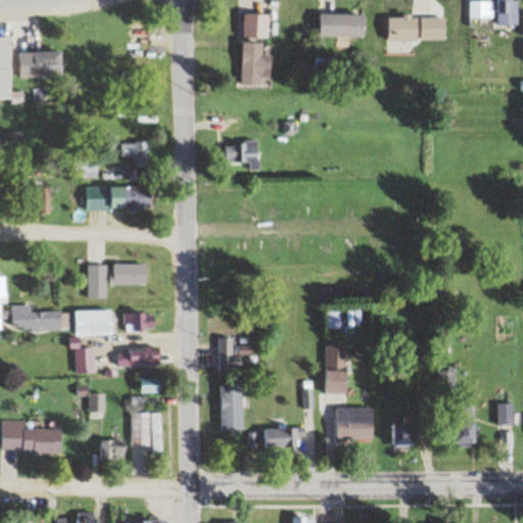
[(493,0),(471,0),(471,19),(493,19),(493,0)]
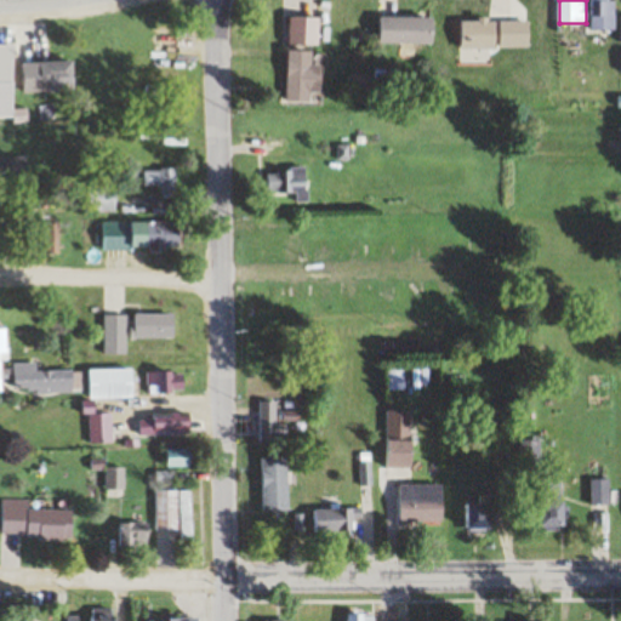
[(615,0),(592,0),(593,30),(616,30),(615,0)]
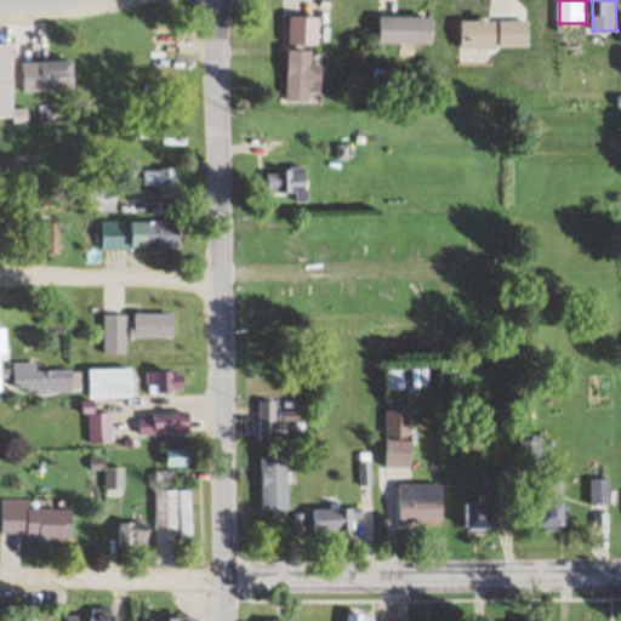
[(291,45),(322,45),(322,17),(291,17),(291,45)]
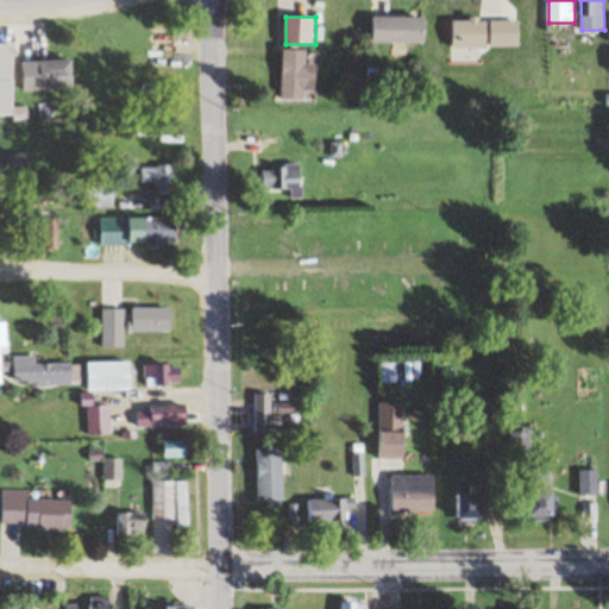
[(428,17),(374,17),(374,42),(428,43),(428,17)]
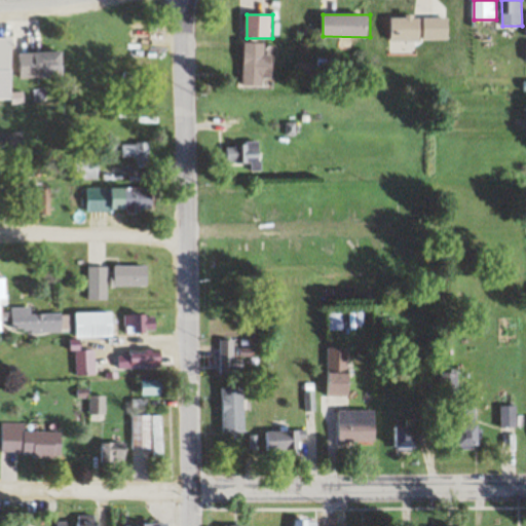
[(425,32),(431,32),(431,17),(392,17),(392,42),(425,42),(425,32)]
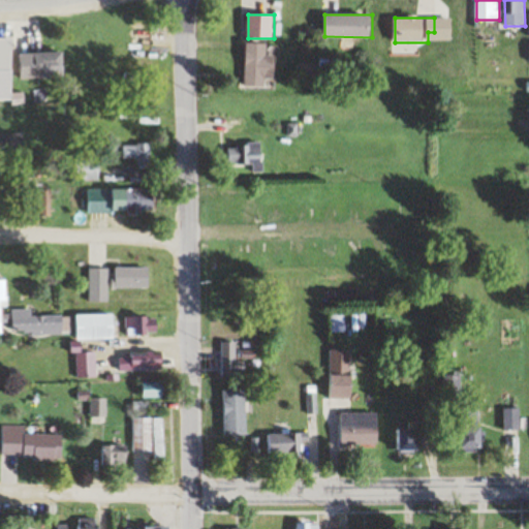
[(0,37),(0,98),(14,99),(14,38),(0,37)]
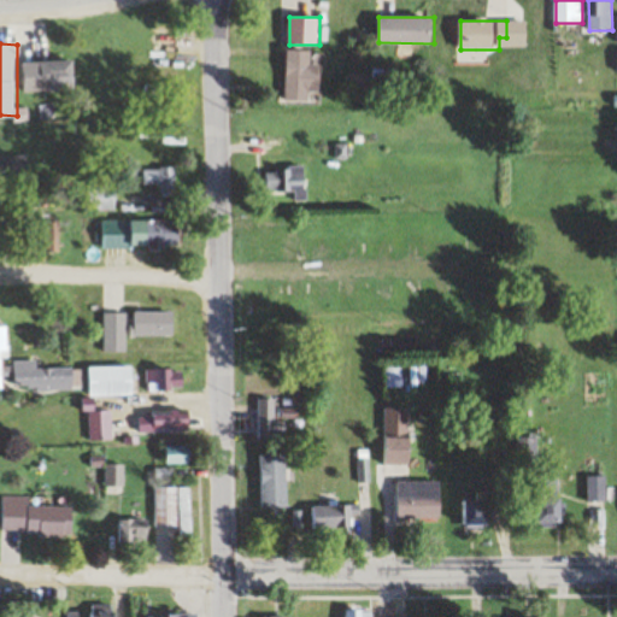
[(322,52),(288,51),(287,101),(321,101),(322,52)]
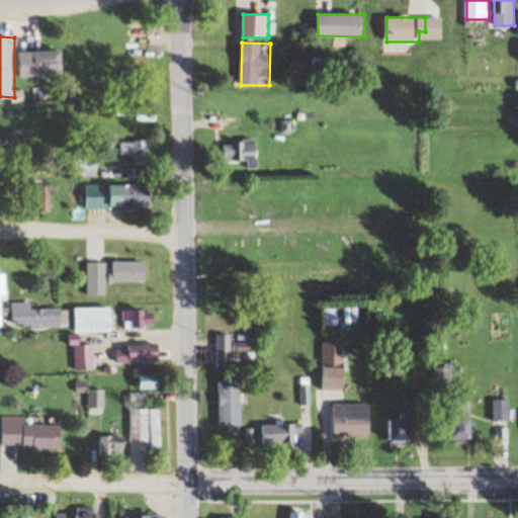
[(150,46),(90,46),(90,59),(150,59),(150,46)]
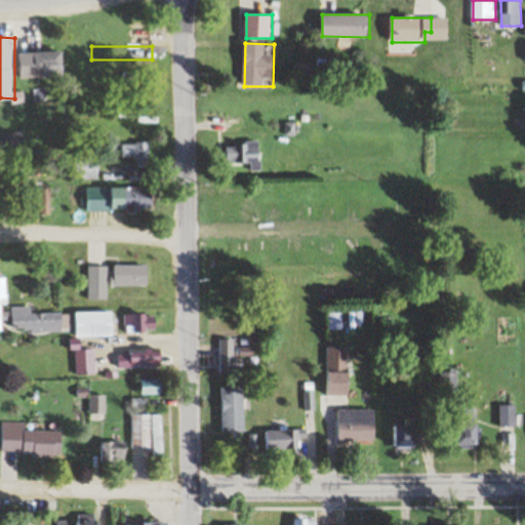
[(21,52),(22,75),(65,75),(65,51),(21,52)]
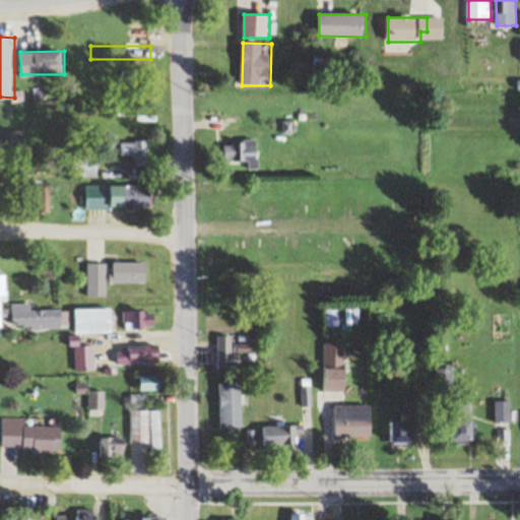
[(0,132),(0,154),(25,154),(25,132),(0,132)]
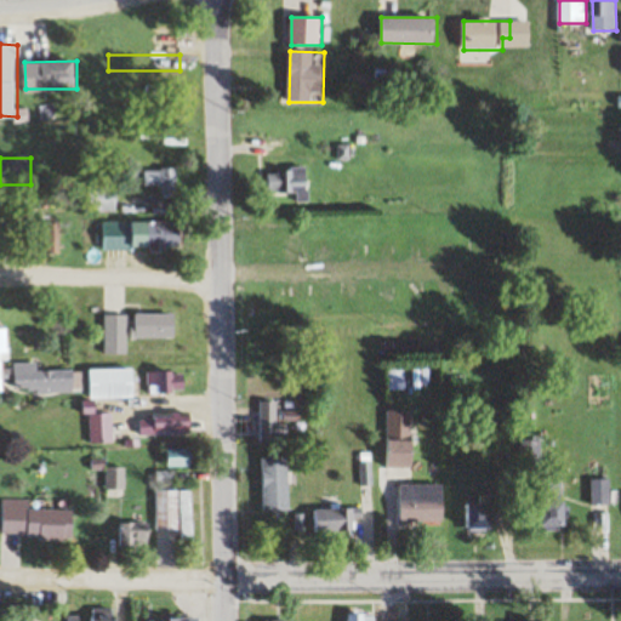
[(146,169),(146,192),(178,192),(178,169),(146,169)]
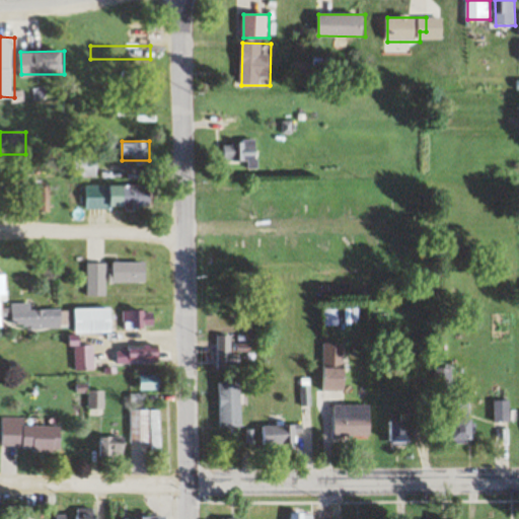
[(258,142),(220,142),(220,165),(247,164),(247,169),(260,169),(258,142)]
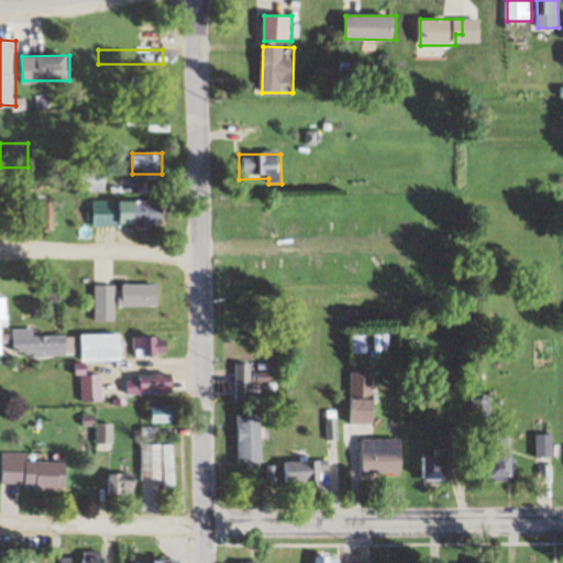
[(79,192),(107,192),(107,168),(79,168),(79,192)]
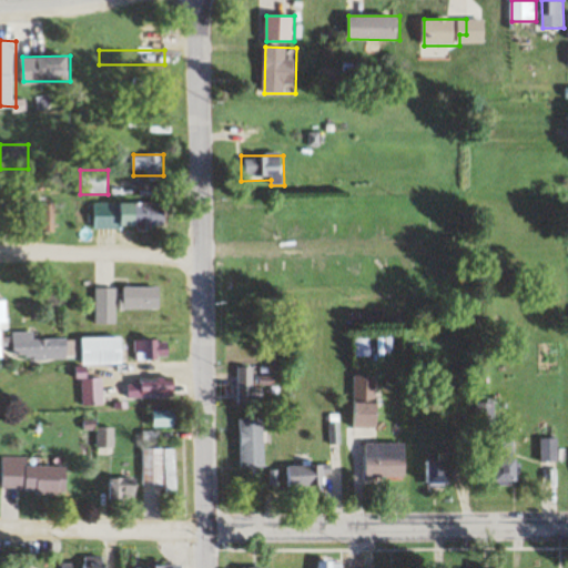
[(165,203),(122,203),(122,226),(165,226),(165,203)]
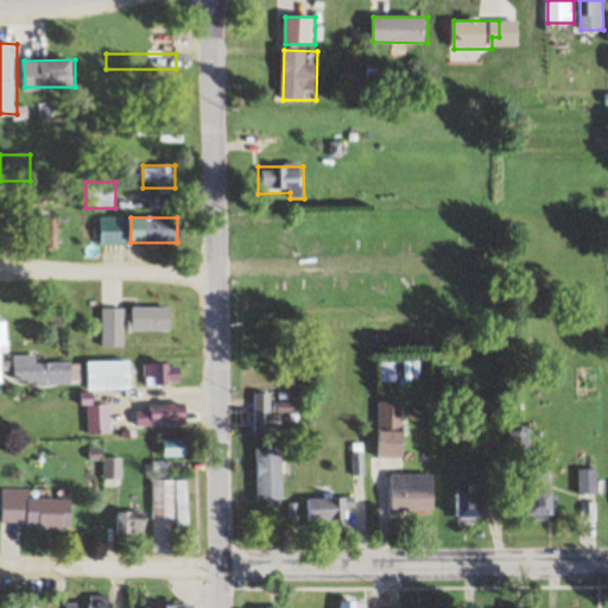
[(175,330),(173,306),(133,308),(134,330),(175,330)]
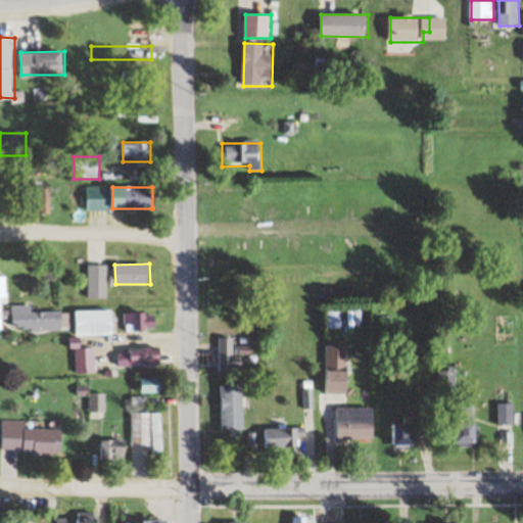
[(87,298),(108,298),(108,265),(87,265),(87,298)]
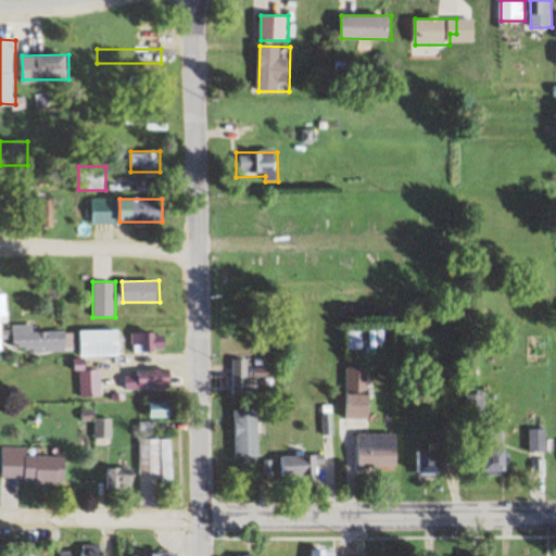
[(13,352),(70,352),(70,331),(35,331),(35,325),(13,325),(13,352)]
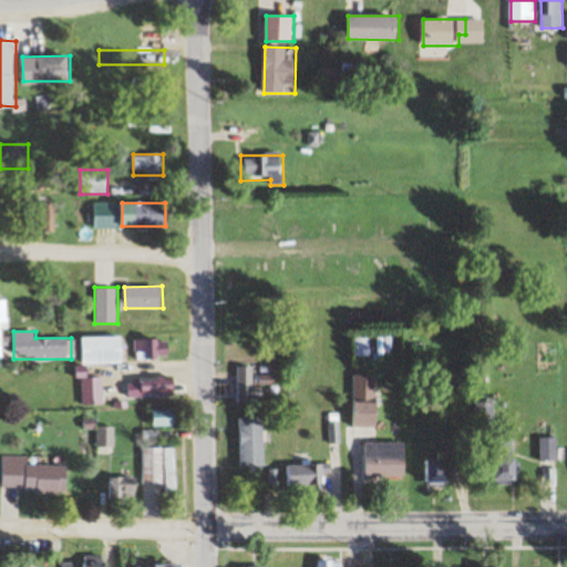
[(83,364),(125,364),(125,336),(83,336),(83,364)]
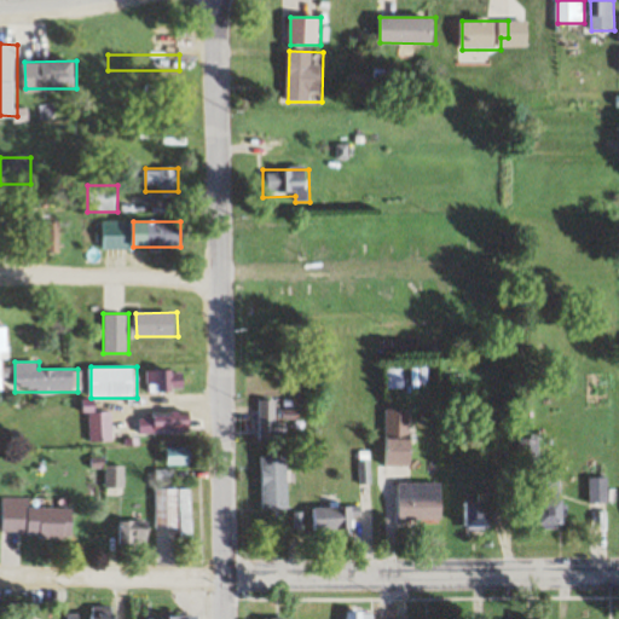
[(186,392),(186,370),(148,370),(148,391),(186,392)]
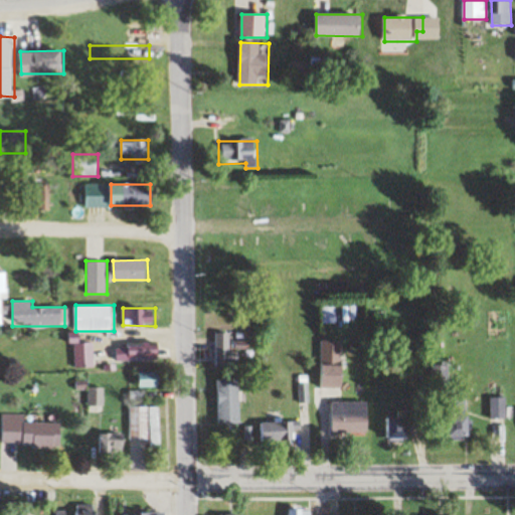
[(13,354),(13,341),(0,340),(0,355),(0,354),(13,354)]
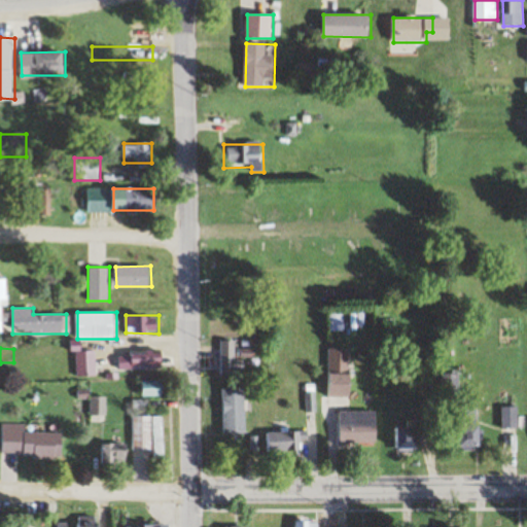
[(328,348),(328,396),(353,396),(353,349),(328,348)]
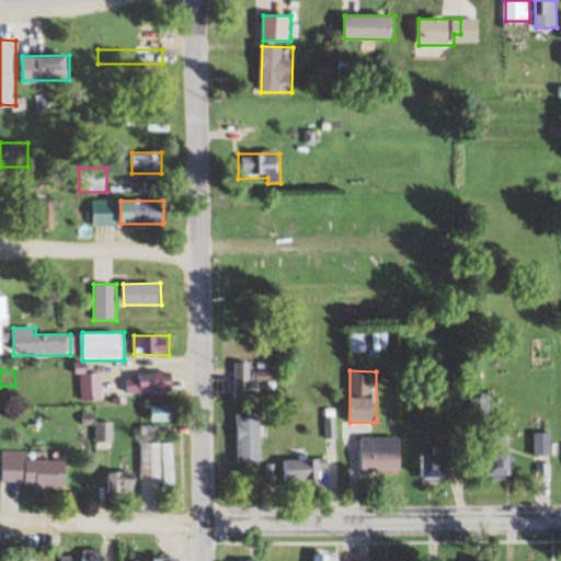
[(82,401),(103,401),(103,374),(82,374),(82,401)]
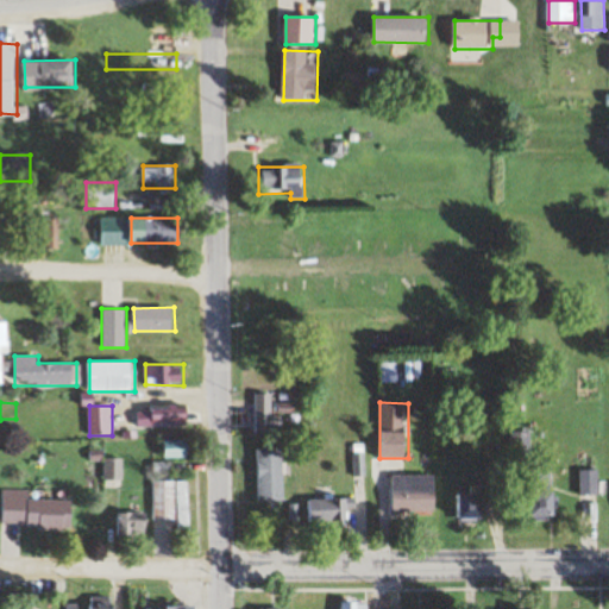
[(138,426),(189,426),(189,407),(138,407),(138,426)]
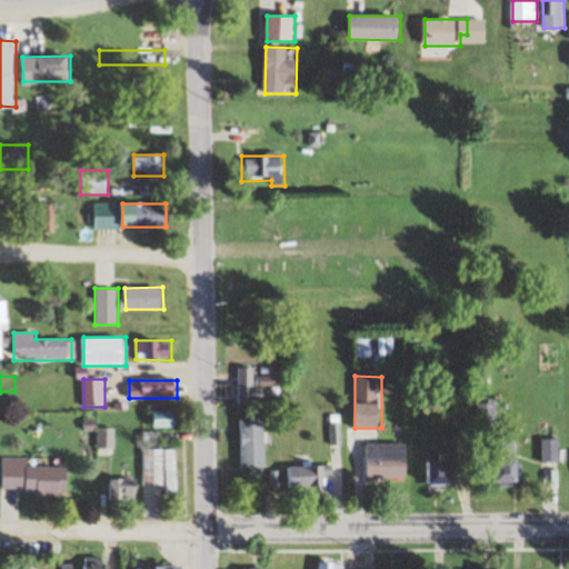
[(238,387),(238,405),(266,405),(266,387),(238,387)]
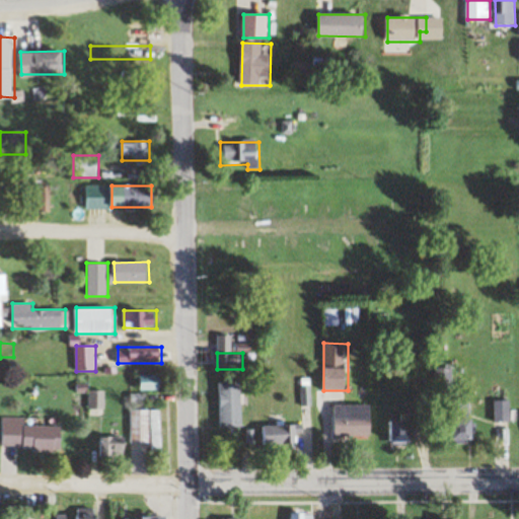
[(164,375),(142,375),(142,390),(164,390),(164,375)]
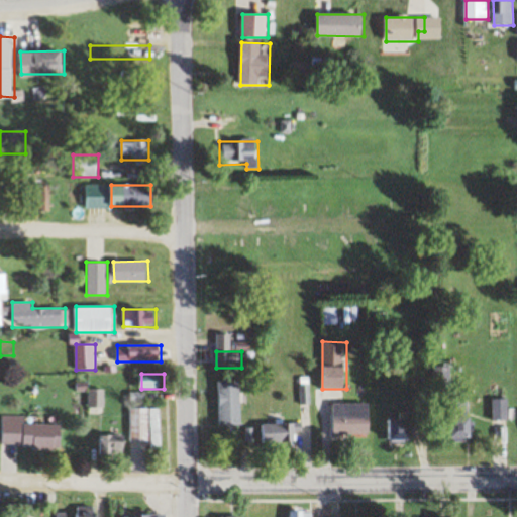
[(219,425),(242,425),(242,381),(219,381),(219,425)]
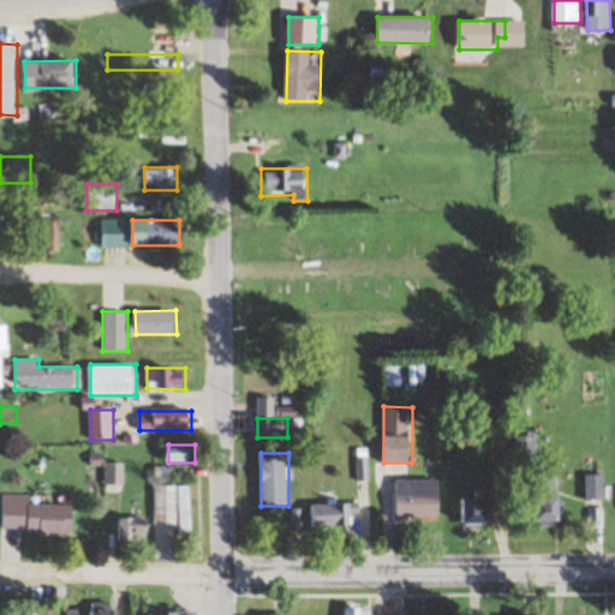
[(126,463),(106,463),(106,484),(126,484),(126,463)]
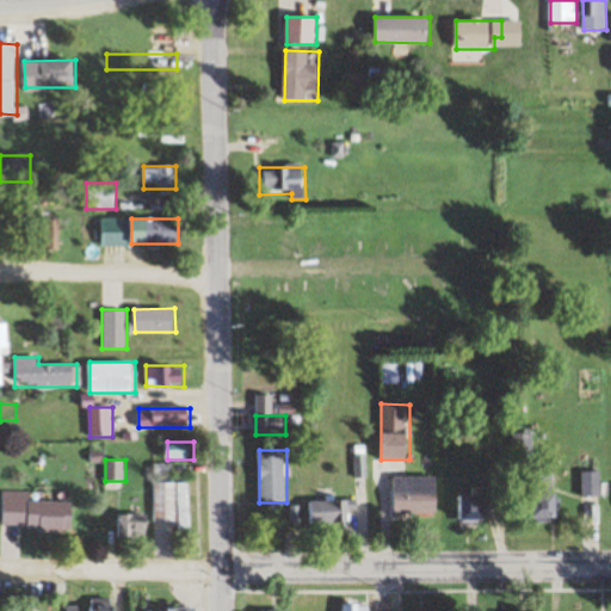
[(600,498),(604,481),(582,476),(579,493),(600,498)]
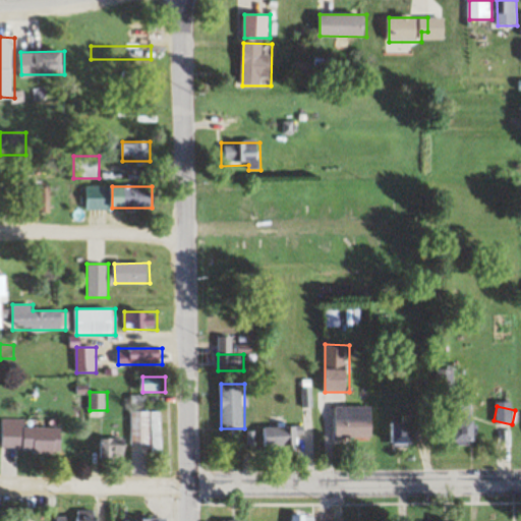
[(374,407),(336,407),(336,439),(374,439),(374,407)]
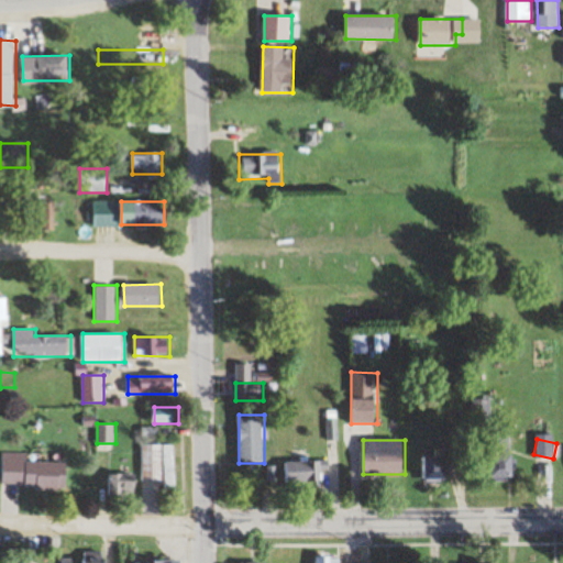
[(142,444),(142,481),(166,481),(166,492),(177,492),(176,444),(142,444)]
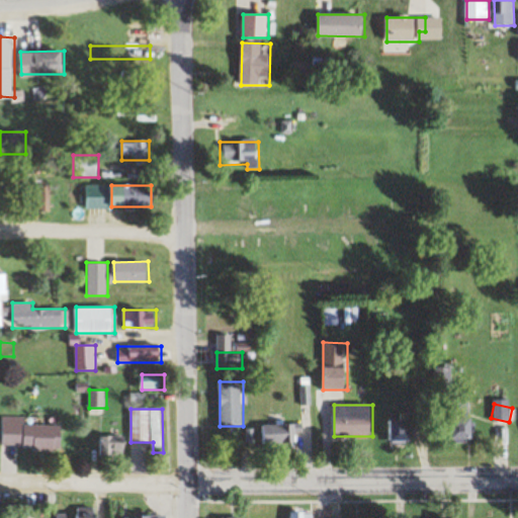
[(27,423),(27,417),(3,417),(2,448),(63,449),(64,424),(27,423)]
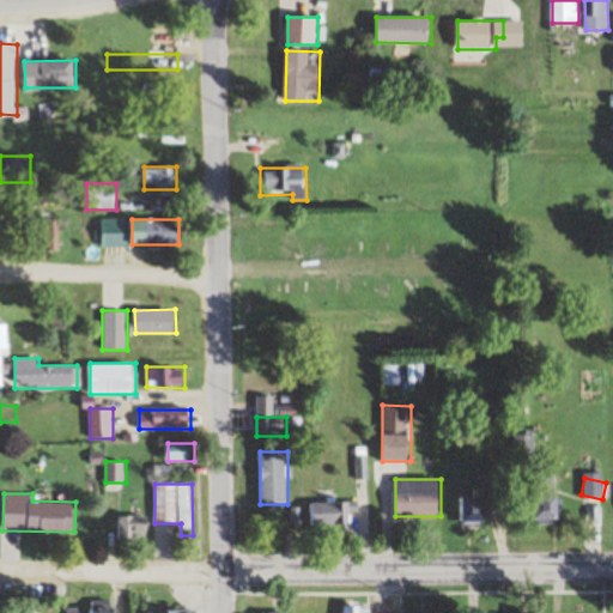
[(490,523),(490,498),(460,498),(460,523),(490,523)]
